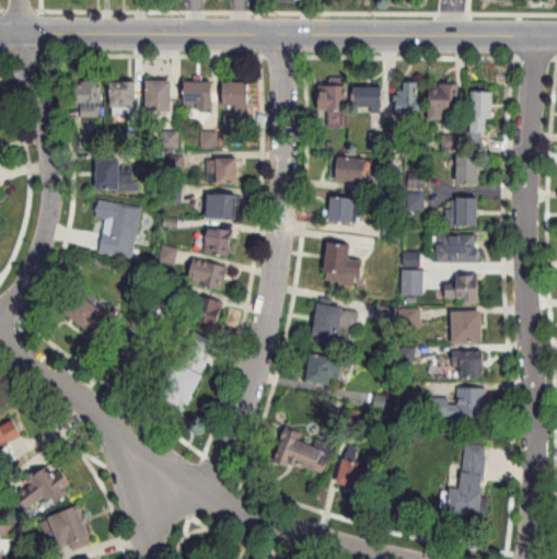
[(144,112),(170,112),(170,80),(144,80),(144,112)]
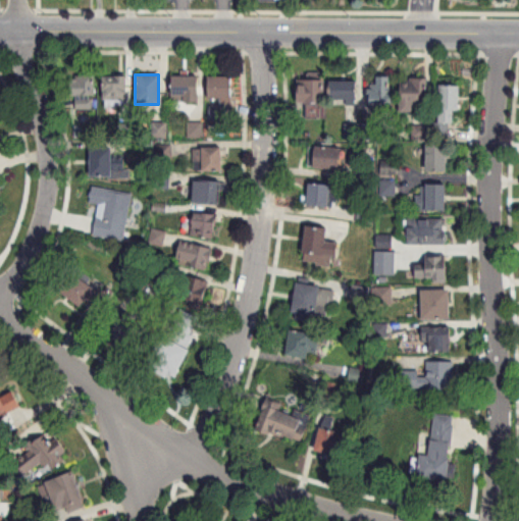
[(123,104),(123,75),(101,75),(101,104),(123,104)]
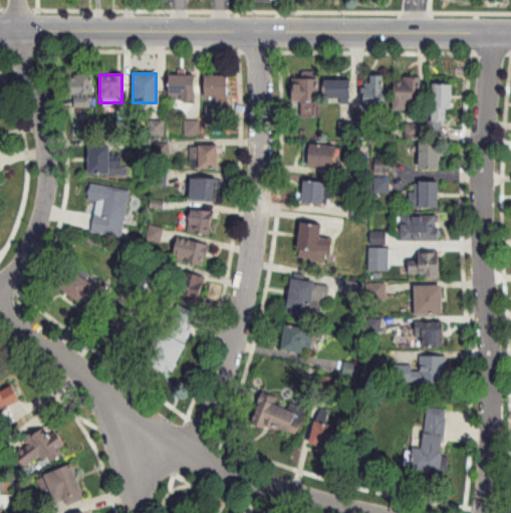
[(180,95),(180,100),(196,100),(195,74),(168,74),(168,95),(180,95)]
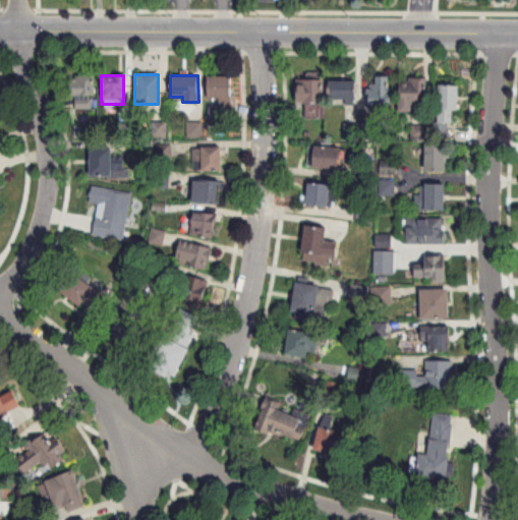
[(391,107),(391,76),(369,76),(369,107),(391,107)]
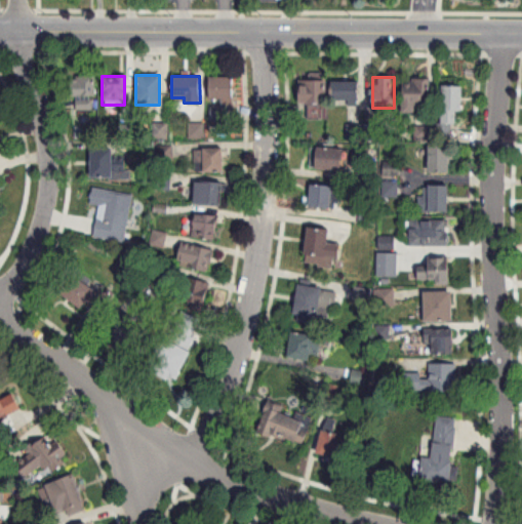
[(70,97),(93,97),(93,78),(70,78),(70,97)]
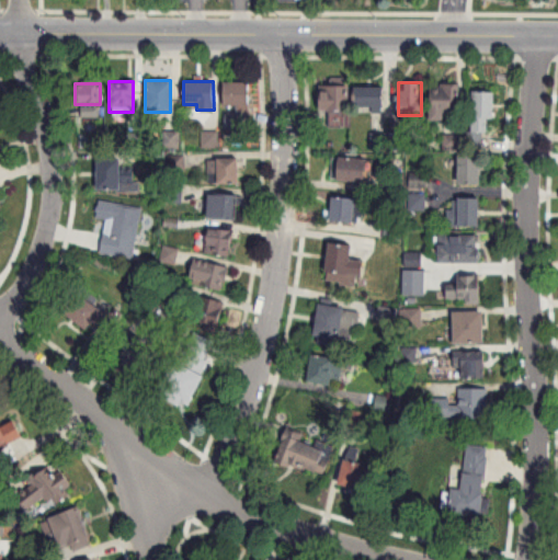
[(221,105),(248,105),(248,83),(221,83),(221,105)]
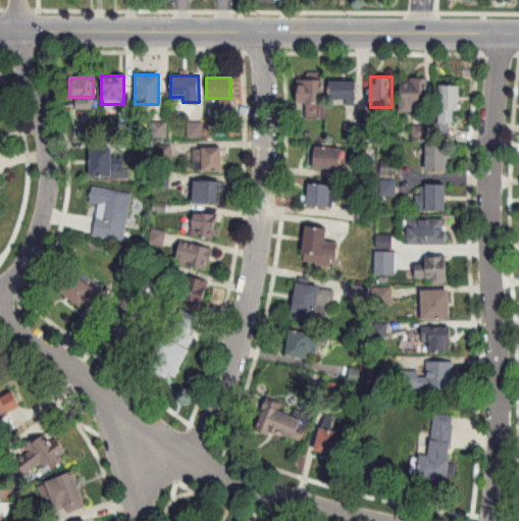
[(423,79),(400,79),(400,112),(412,112),(412,100),(423,100),(423,79)]
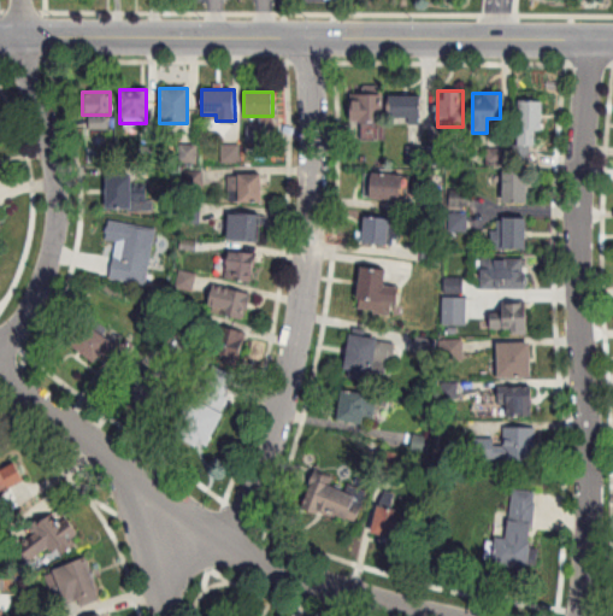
[(378,122),(378,94),(351,94),(351,122),(378,122)]
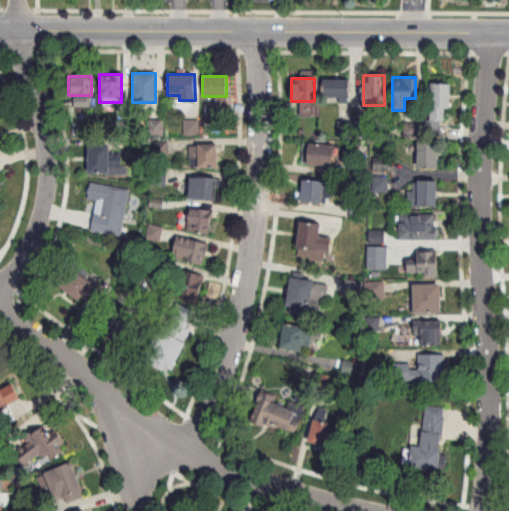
[(324,99),(348,99),(348,79),(324,79),(324,99)]
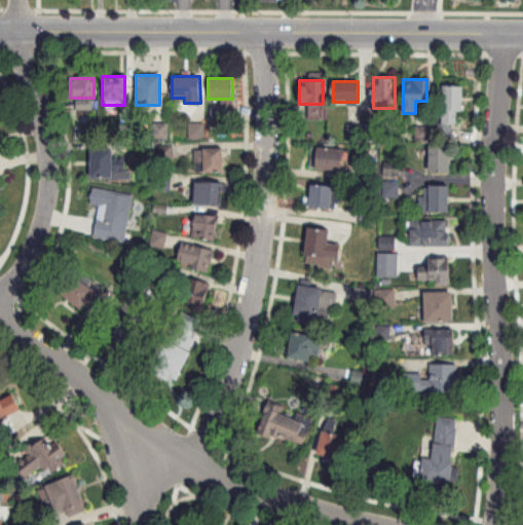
[(440,125),(460,125),(460,85),(440,85),(440,125)]
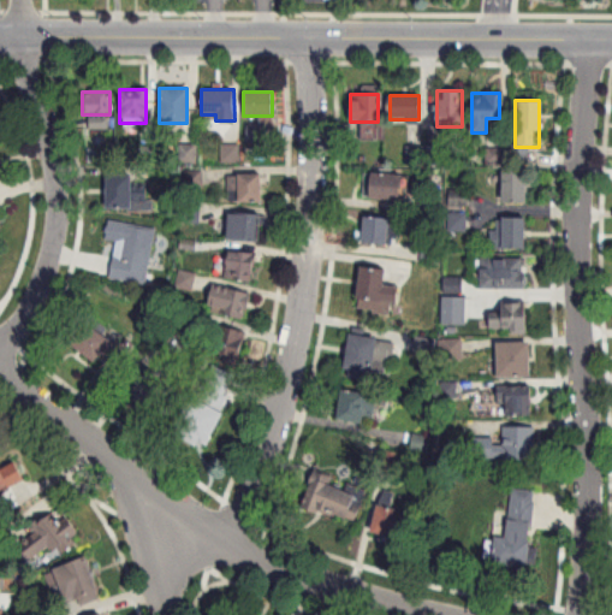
[(501,202),(527,202),(527,170),(501,170),(501,202)]
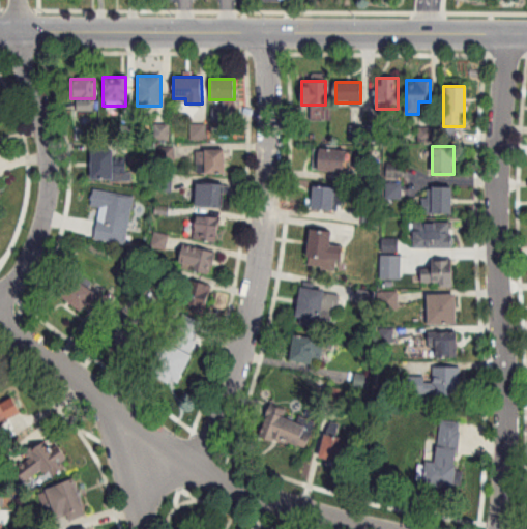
[(124,165),(113,165),(113,149),(91,149),(91,181),(124,181),(124,165)]
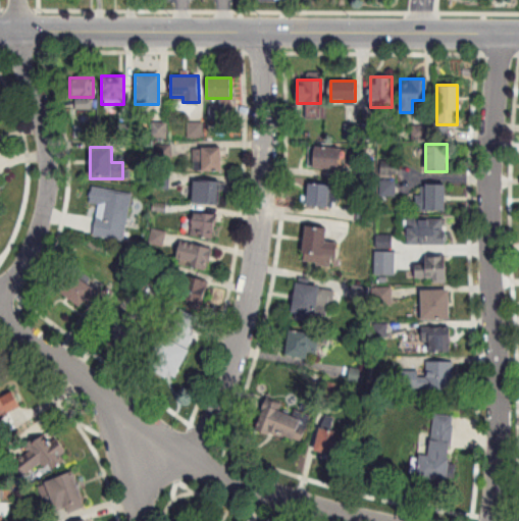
[(220,171),(220,148),(191,148),(191,171),(220,171)]
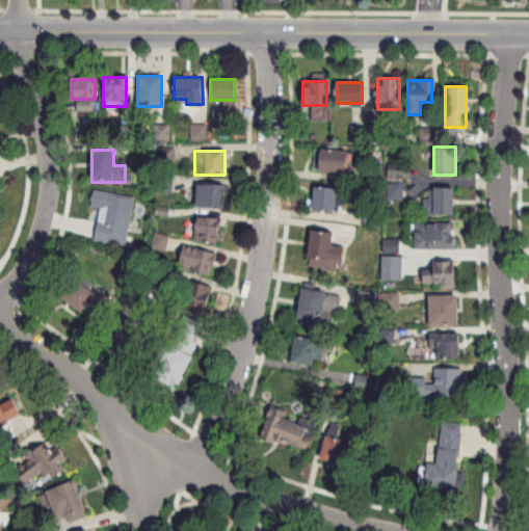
[(314,171),(347,171),(347,151),(314,151),(314,171)]
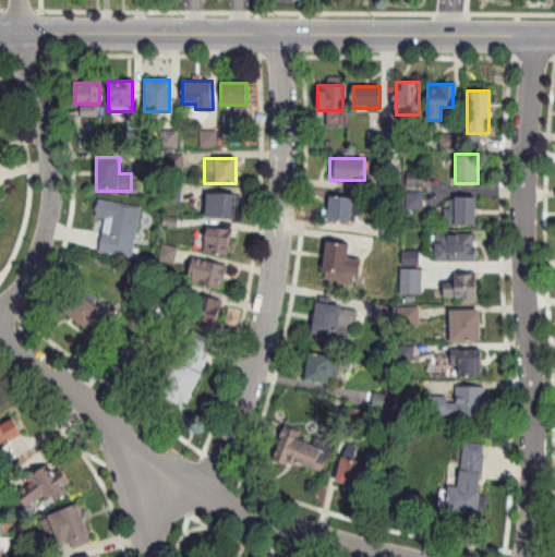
[(234,218),(234,194),(206,194),(206,218),(234,218)]
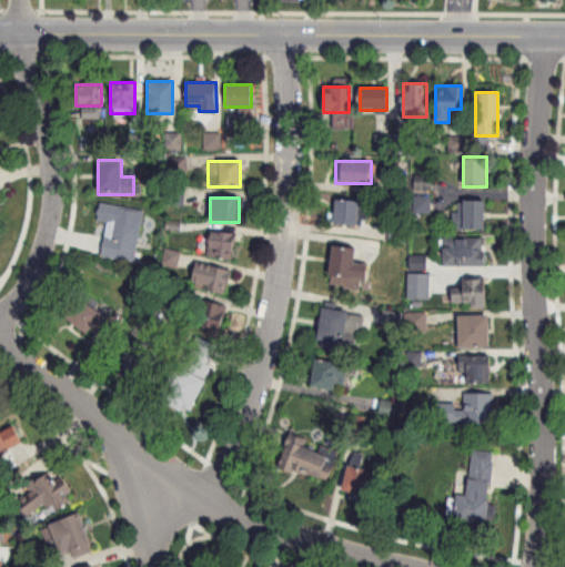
[(364,225),(364,201),(334,201),(334,225),(364,225)]
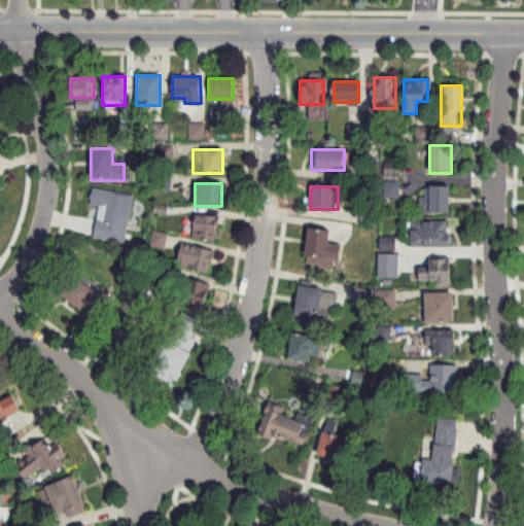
[(429,186),(429,213),(449,213),(449,186),(429,186)]
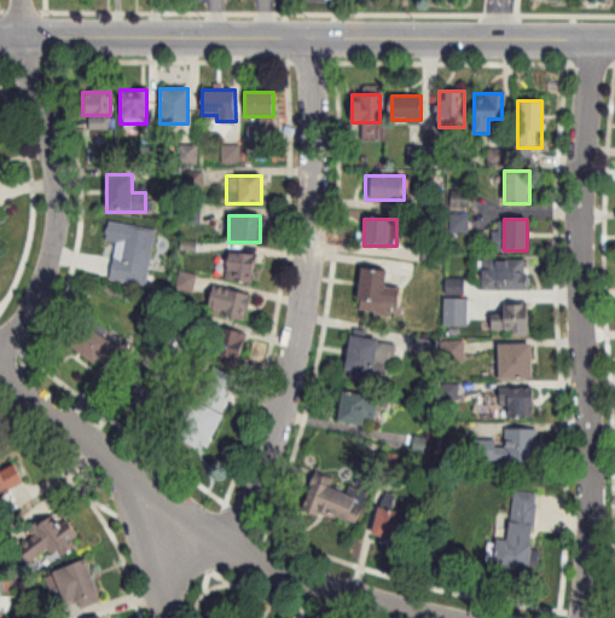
[(145,279),(154,230),(106,221),(103,241),(120,243),(115,275),(145,279)]
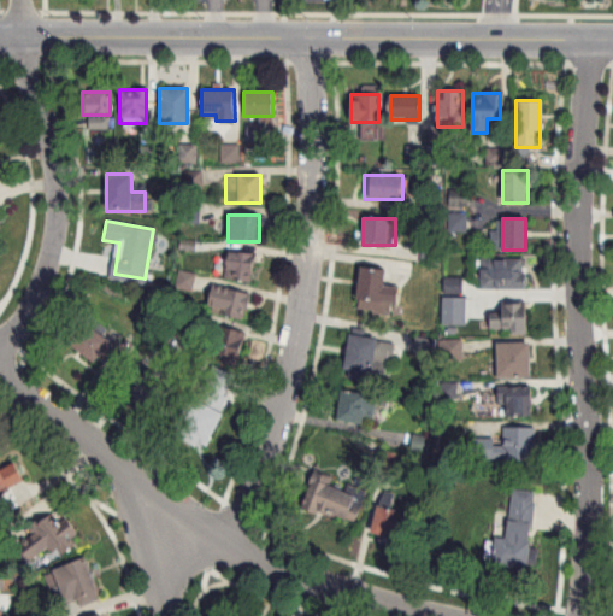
[(248,282),(254,254),(228,250),(222,277),(248,282)]
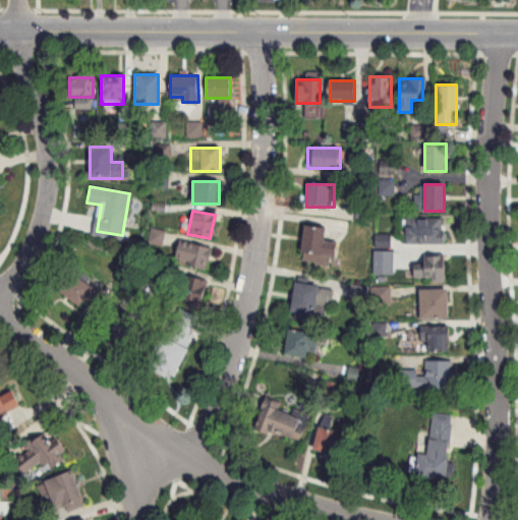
[(405,244),(442,244),(442,219),(416,219),(416,226),(405,226),(405,244)]
